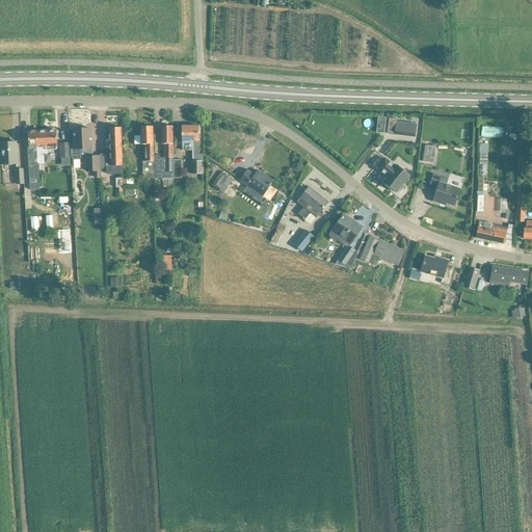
[(389,118),(388,134),(396,135),(396,132),(415,134),(417,125),(397,122),(397,118),(389,118)]
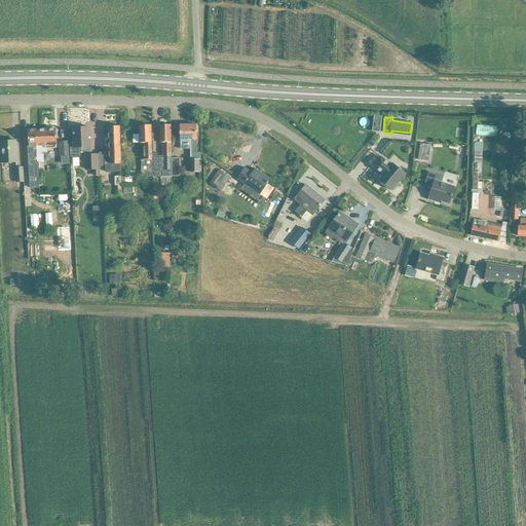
[(152,177),(152,156),(151,156),(151,136),(151,125),(140,125),(140,135),(134,135),(134,144),(144,143),(144,160),(141,160),(141,177),(152,177)]
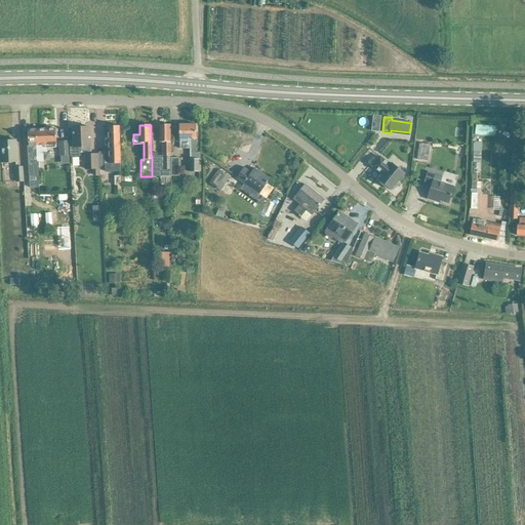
[(163,156),(152,156),(152,176),(160,176),(170,176),(171,176),(170,159),(170,156),(170,135),(170,125),(160,125),(160,135),(160,143),(163,143),(164,148),(163,148),(163,156)]
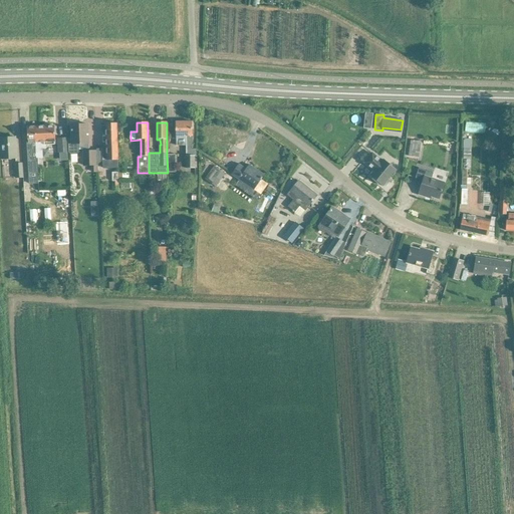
[(192,137),(192,132),(192,122),(176,122),(176,137),(177,137),(177,146),(186,146),(186,170),(196,170),(196,150),(192,150),(192,143),(192,137)]
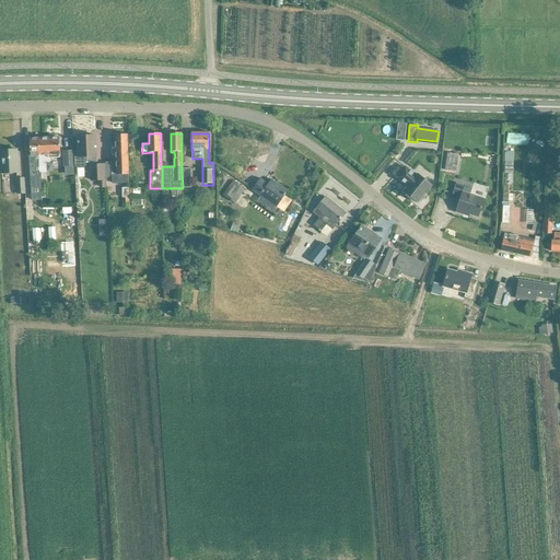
[(129,175),(128,146),(127,135),(115,135),(116,146),(117,162),(112,163),(112,176),(129,175)]
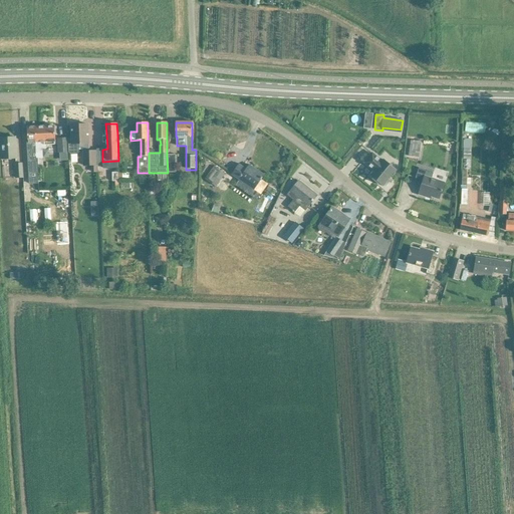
[(84,126),(84,124),(71,125),(72,145),(69,145),(69,154),(71,155),(77,155),(79,153),(78,150),(82,149),(83,167),(91,167),(92,174),(97,173),(96,152),(89,152),(88,124),(87,124),(87,126),(84,126)]
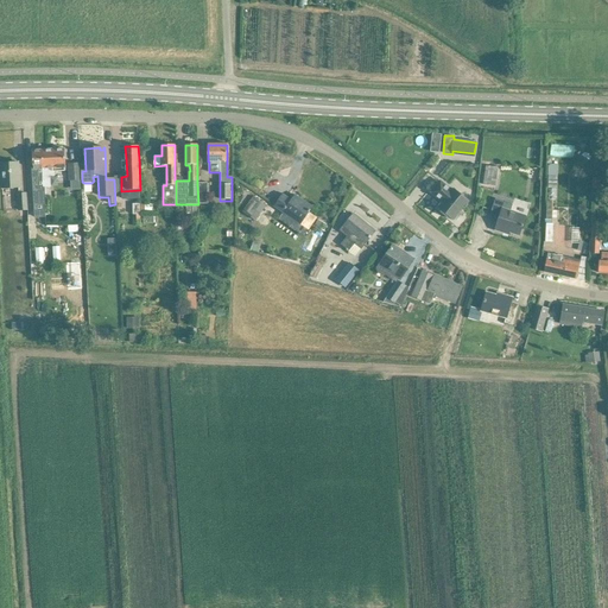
[(46,158),(45,150),(32,151),(33,169),(35,194),(35,208),(35,210),(45,210),(45,188),(43,188),(42,169),(44,169),(43,158),(46,158)]
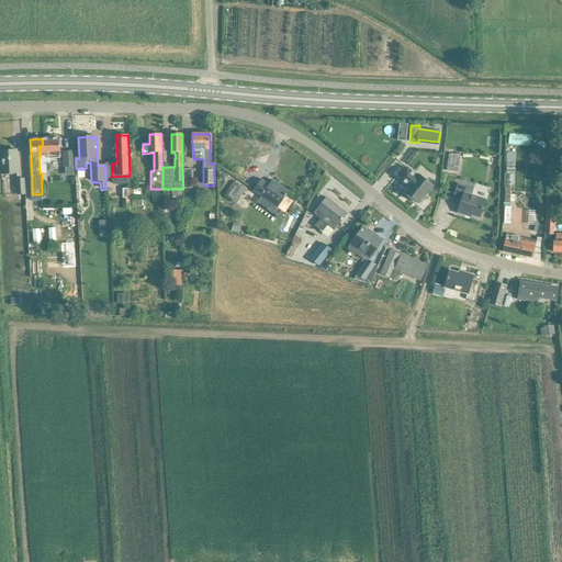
[(41,156),(38,156),(40,163),(38,163),(40,173),(45,173),(44,156),(49,156),(49,158),(60,157),(59,138),(52,138),(52,139),(49,139),(49,138),(43,138),(43,146),(40,146),(41,156)]
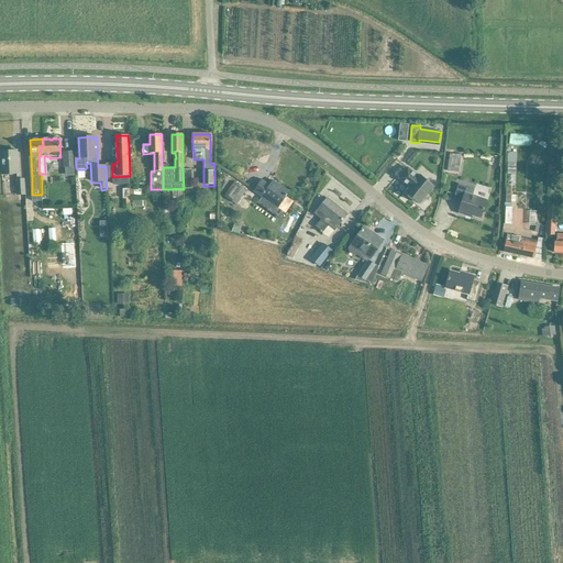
[(482,154),(483,139),(471,139),(471,154),(482,154)]
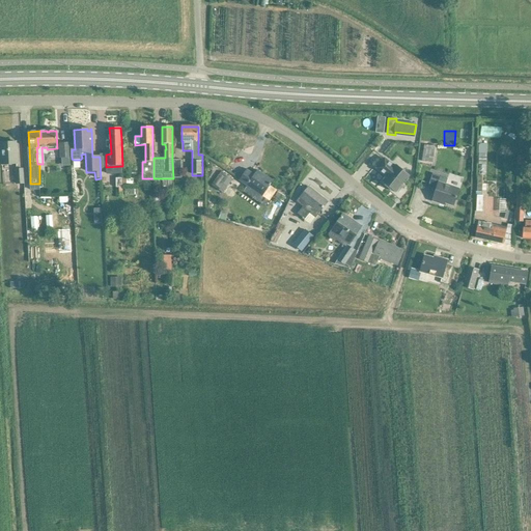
[(509,149),(514,140),(508,136),(503,145),(509,149)]
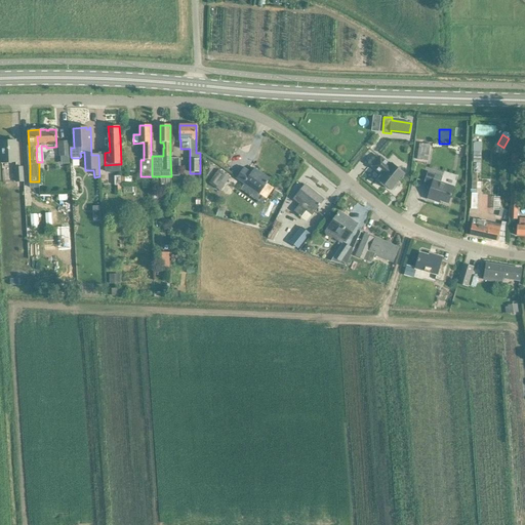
[(17,162),(16,151),(16,140),(0,142),(2,163),(17,162)]
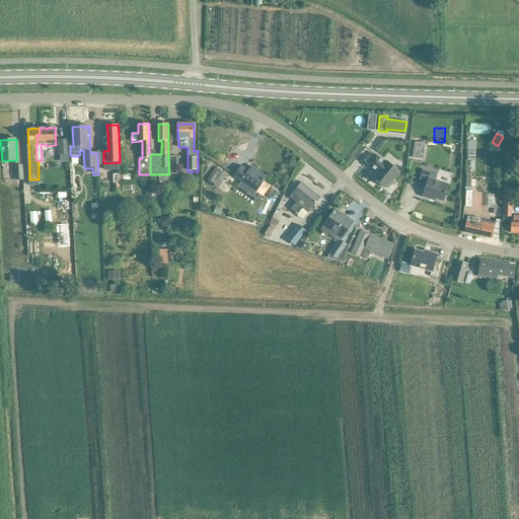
[(59,155),(69,154),(68,140),(58,140),(59,155)]
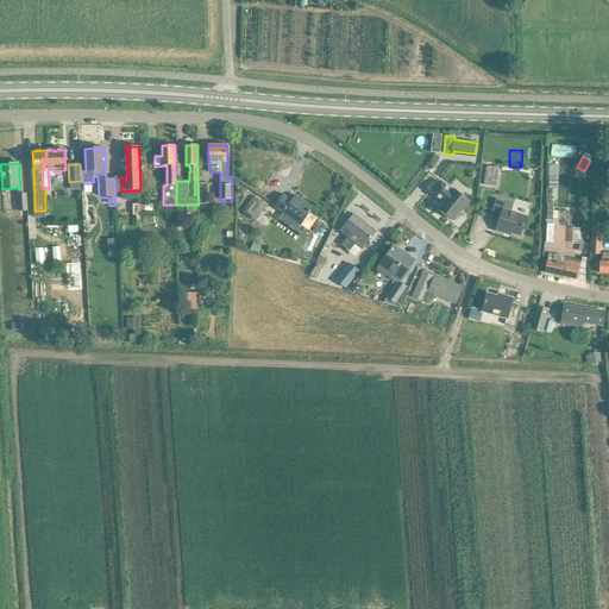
[(550,176),(558,176),(559,165),(550,165),(550,176)]
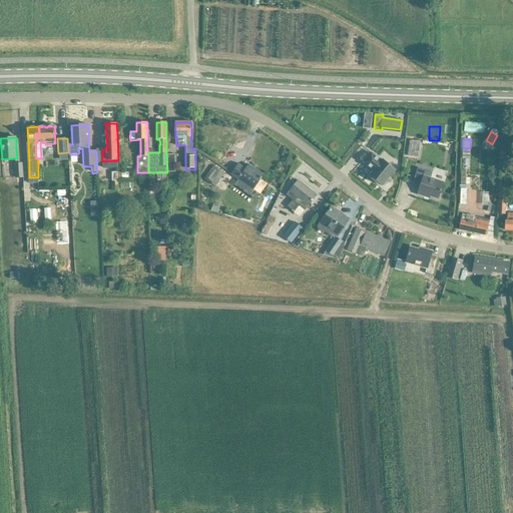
[(421,141),(410,140),(408,155),(418,157),(421,141)]
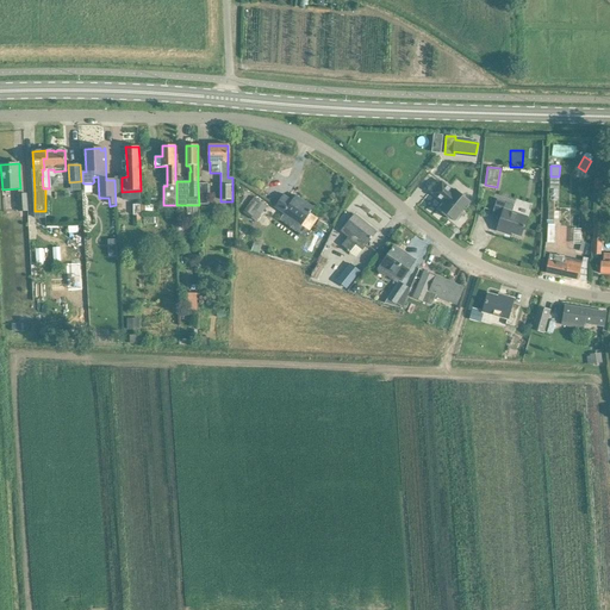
[(454,192),(450,190),(442,182),(433,193),(444,203),(440,210),(454,222),(455,221),(458,222),(462,215),(461,213),(472,200),(458,188),(454,192)]
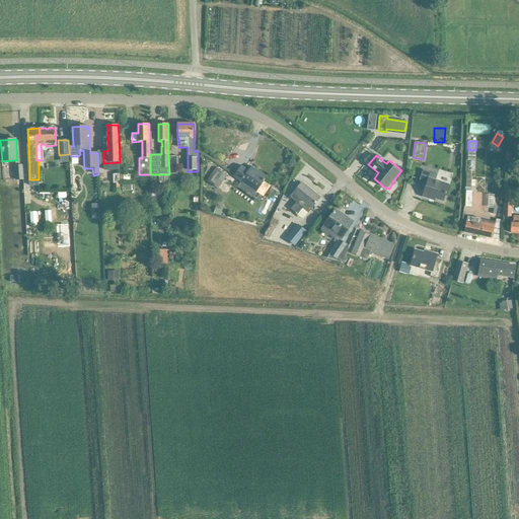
[(168,157),(169,174),(177,174),(177,157),(168,157)]
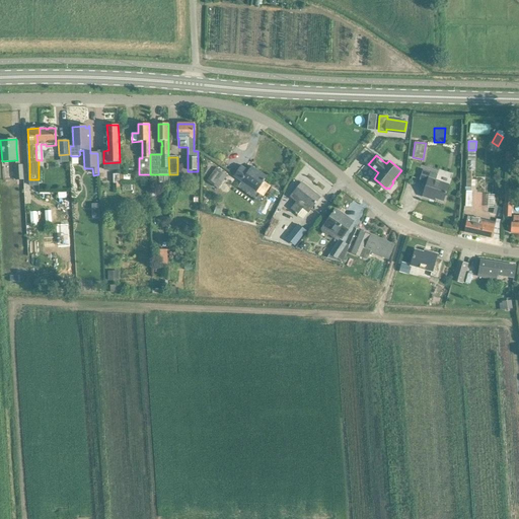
[(24,180),(23,177),(22,165),(15,166),(16,180),(24,180)]
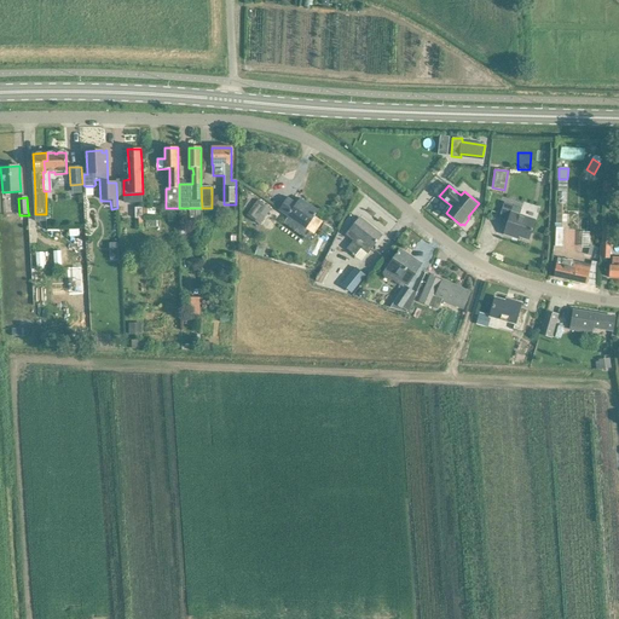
[(288,198),(281,208),(279,210),(305,229),(317,212),(300,198),(295,206),(293,204),(294,203),(288,198)]
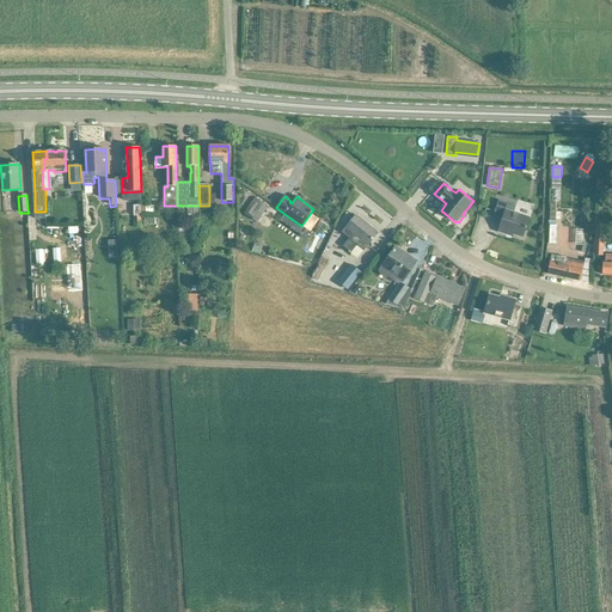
[(14,216),(14,199),(2,199),(2,216),(14,216)]
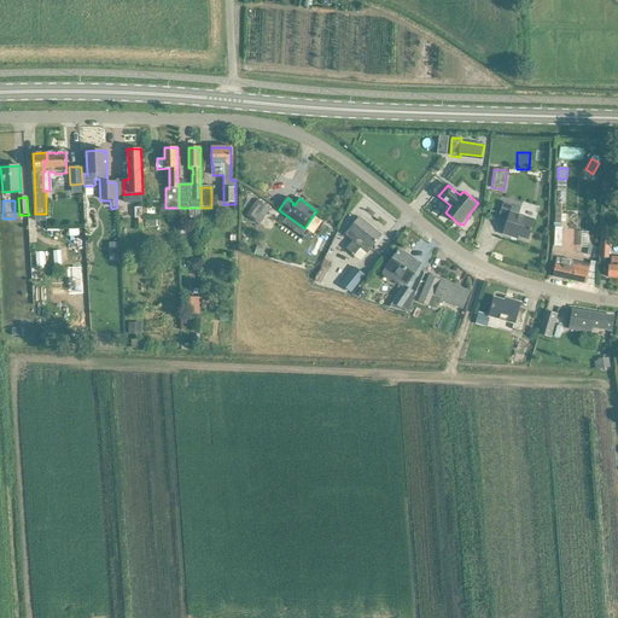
[(258,202),(246,216),(260,226),(270,211),(258,202)]
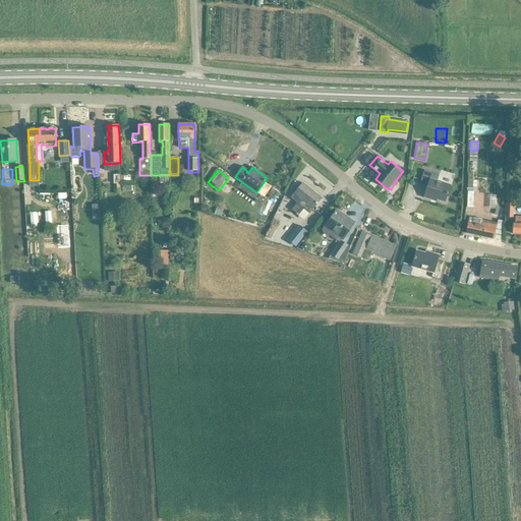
[(431,197),(437,199),(445,201),(450,186),(438,181),(440,175),(424,171),(423,175),(419,185),(427,187),(424,197),(431,199),(431,197)]
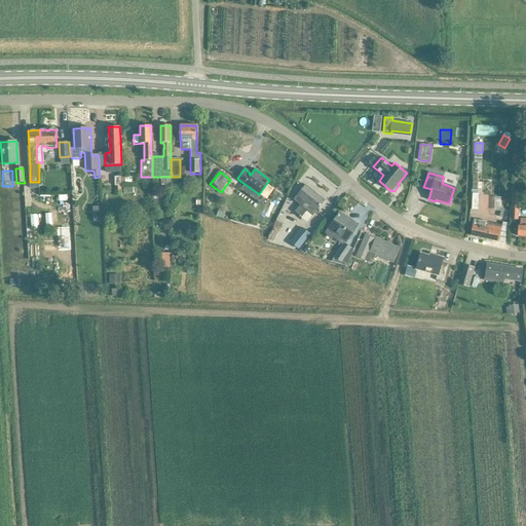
[(297,196),(294,200),(300,204),(295,212),(302,218),(307,211),(313,215),(316,212),(318,209),(325,200),(306,185),(299,193),(297,196)]
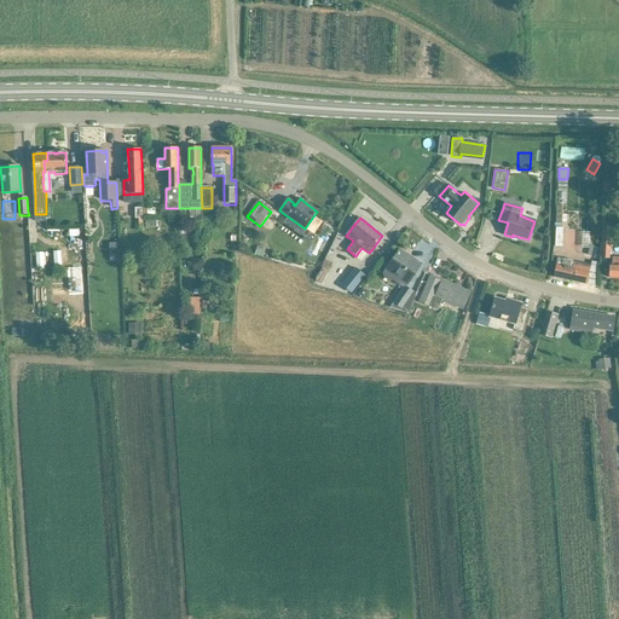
[(262,258),(266,249),(258,247),(255,255),(262,258)]
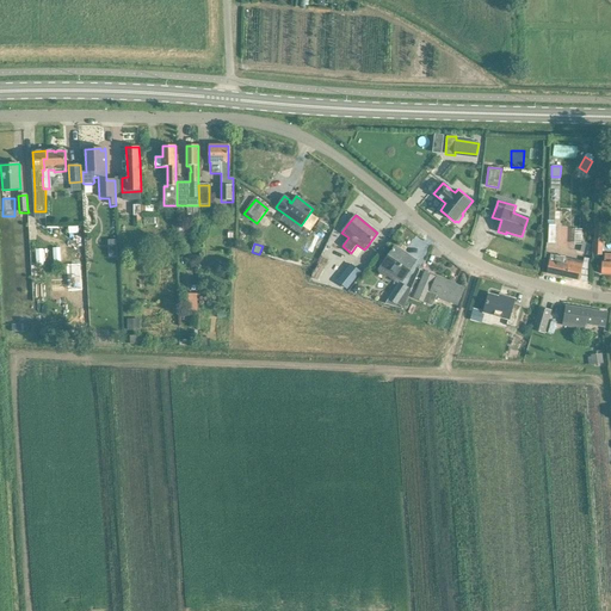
[(395,247),(388,257),(378,271),(397,283),(384,303),(395,307),(396,304),(402,309),(406,302),(412,290),(401,283),(408,272),(414,263),(402,254),(403,253),(395,247)]
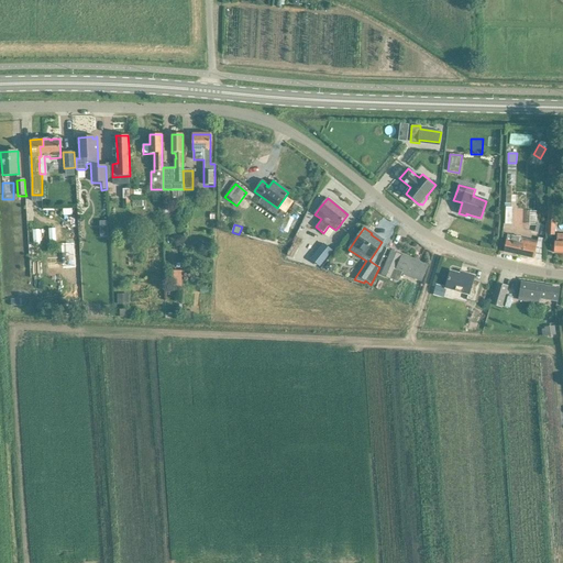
[(506,242),(504,252),(533,258),(536,249),(537,246),(543,247),(545,239),(538,236),(537,241),(522,238),(507,234),(506,240),(506,242)]
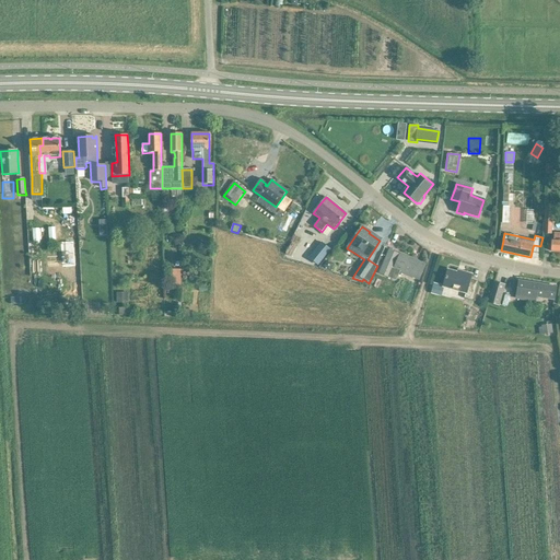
[(295,235),(286,254),(291,257),(301,238),(295,235)]
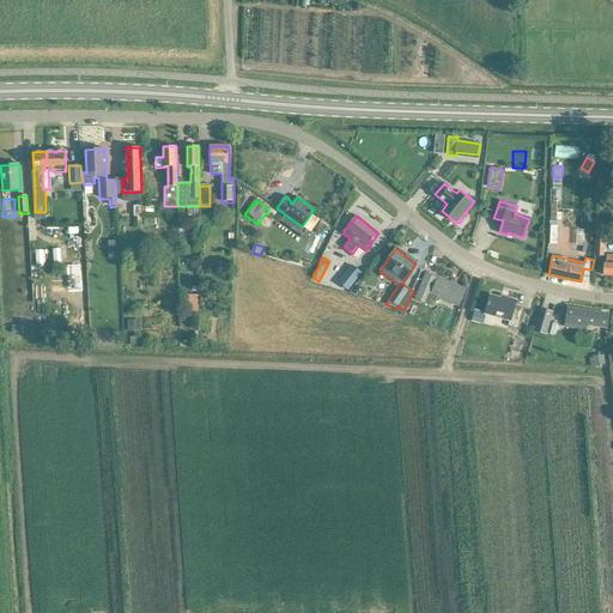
[(353,266),(339,283),(349,291),(362,274),(353,266)]
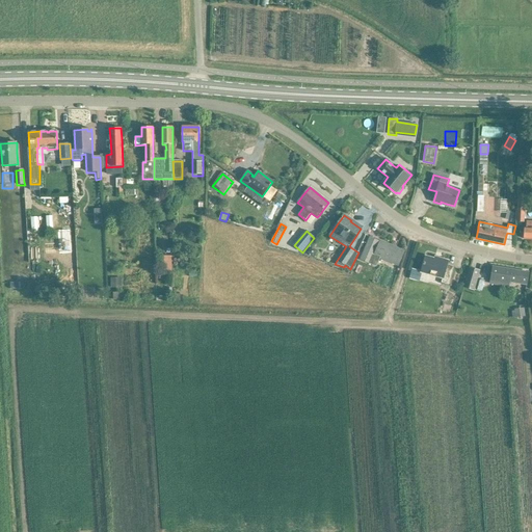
[(370,237),(366,246),(360,260),(376,267),(380,258),(398,266),(404,251),(370,237)]
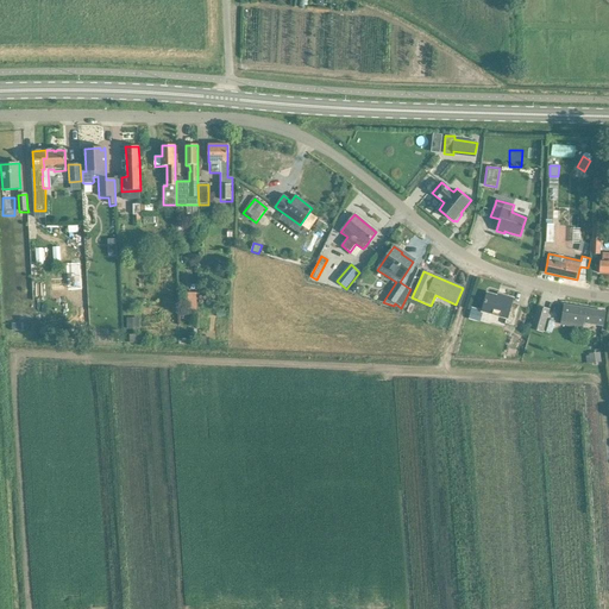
[(184,294),(184,312),(198,311),(198,294),(184,294)]
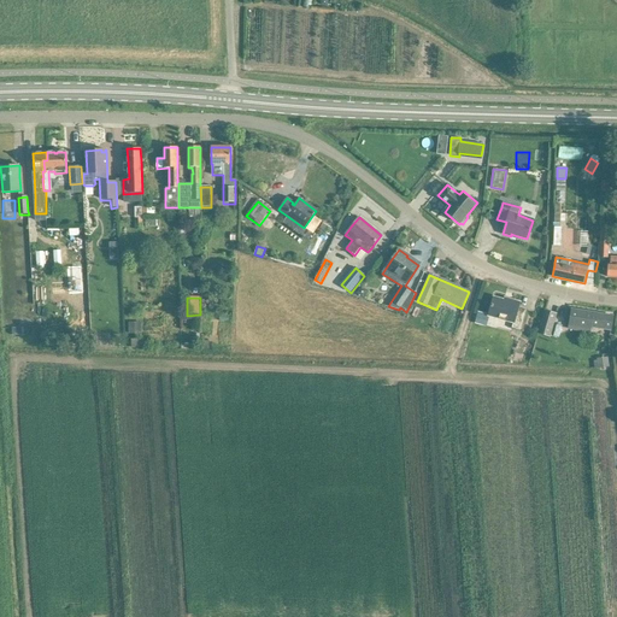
[(493,298),(491,306),(492,307),(489,316),(513,323),(512,328),(521,330),(527,310),(518,307),(519,303),(511,300),(511,303),(493,298)]
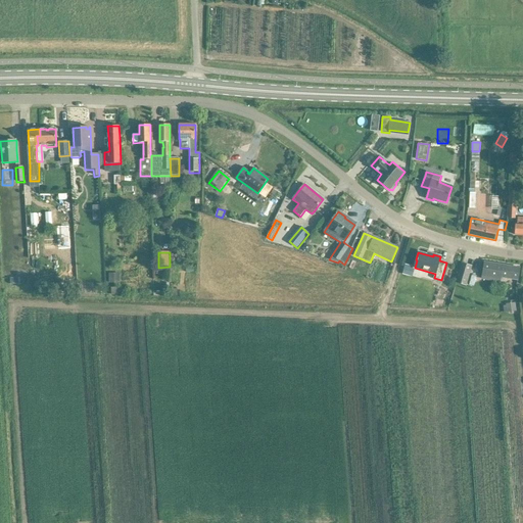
[(462,263),(456,283),(466,286),(471,266),(462,263)]
